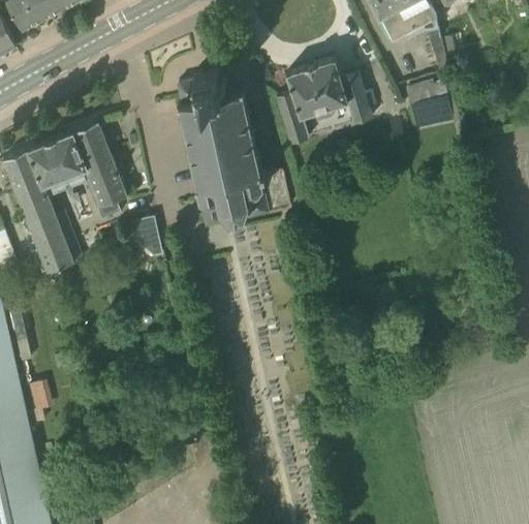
[(3,0),(22,34),(85,1),(84,0),(3,0)]
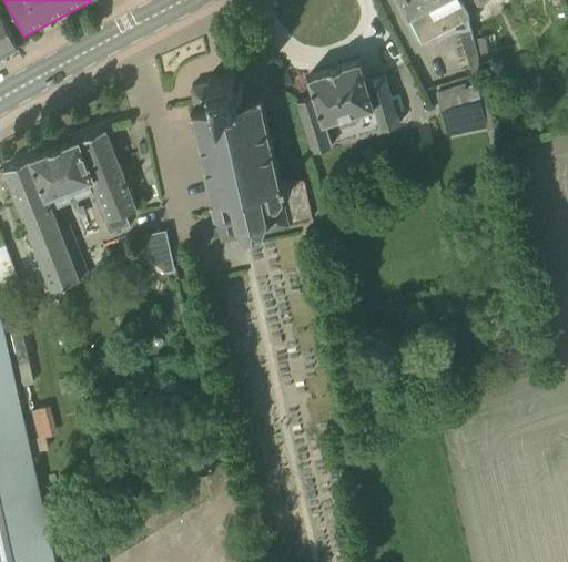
[(396,0),(397,2),(421,48),(470,21),(468,18),(458,0),(396,0)]
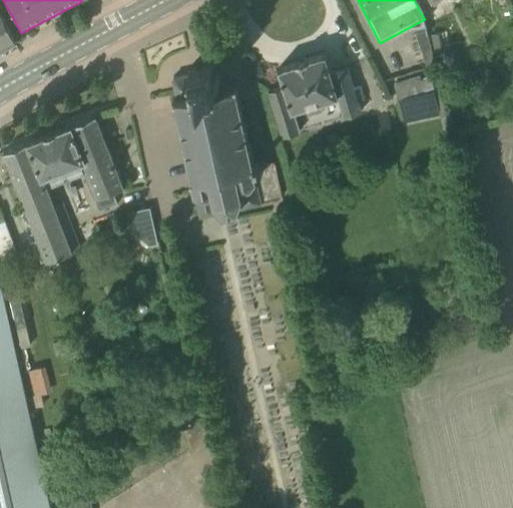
[(438,8),(423,16),(425,19),(428,25),(443,18),(438,8)]
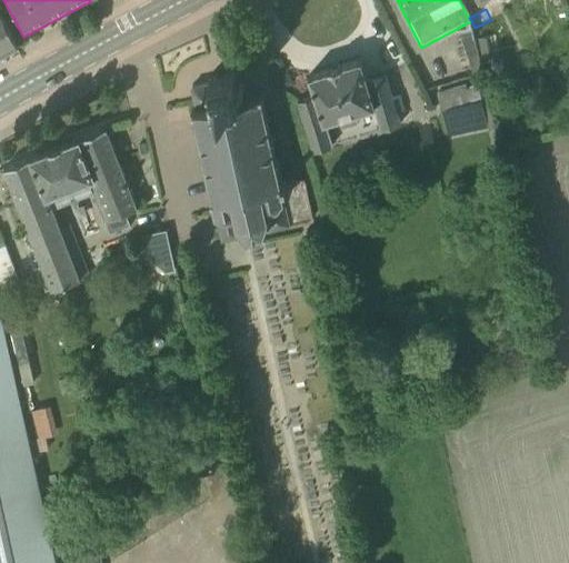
[(0,60),(18,51),(0,17),(0,60)]
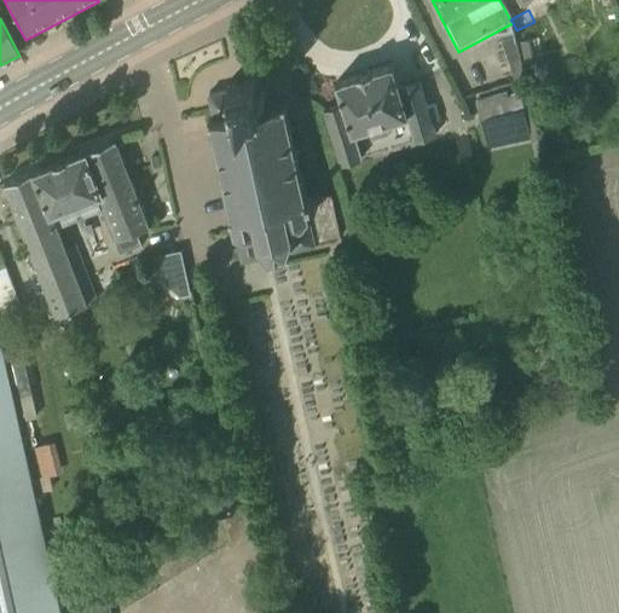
[(432,128),(440,126),(435,108),(426,110),(418,85),(399,91),(392,70),(335,88),(342,109),(323,115),(341,171),(360,163),(353,138),(366,133),(371,145),(389,139),(386,127),(406,120),(414,148),(437,140),(432,128)]
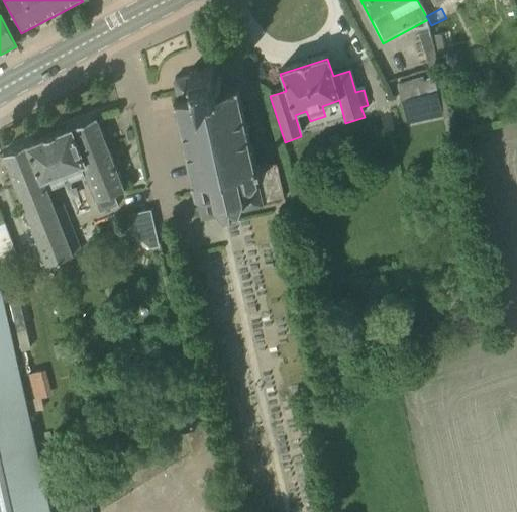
[(175,103),(173,104),(173,107),(176,106),(200,222),(220,218),(219,211),(224,217),(239,214),(241,205),(244,213),(264,208),(285,204),(277,166),(256,171),(238,91),(241,91),(240,89),(237,89),(236,87),(233,88),(234,90),(218,94),(217,87),(220,86),(222,83),(221,80),(218,78),(215,79),(213,69),(209,70),(210,71),(192,75),(192,74),(189,75),(190,79),(175,82),(173,85),(177,100),(174,101),(175,103)]
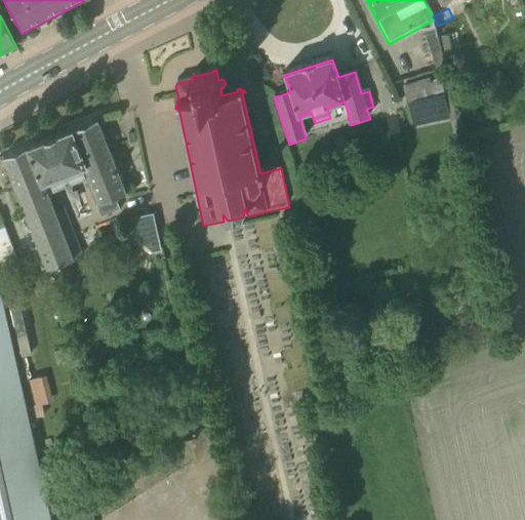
[(3,160),(10,180),(47,271),(82,257),(64,211),(55,214),(45,187),(81,172),(101,221),(120,213),(115,201),(126,196),(97,123),(3,160)]
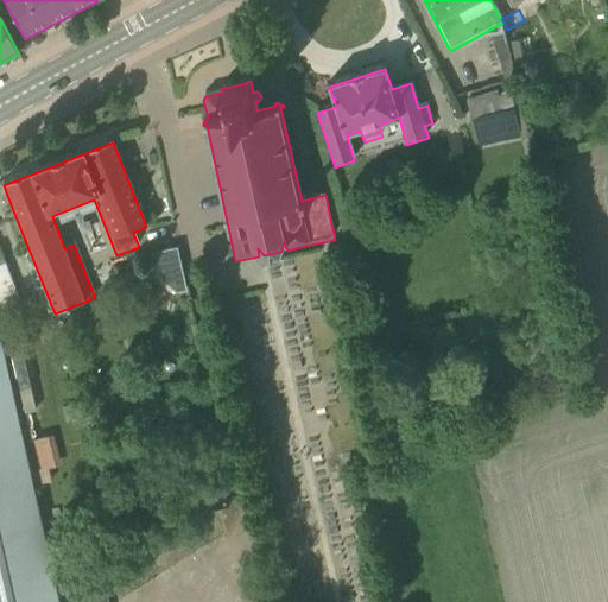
[(182,254),(156,255),(158,296),(183,295),(182,254)]
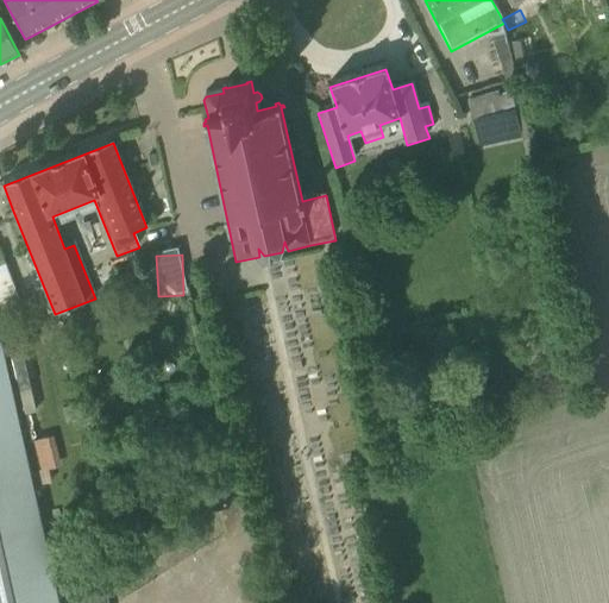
[(57,602),(1,345),(0,345),(0,602),(57,602)]
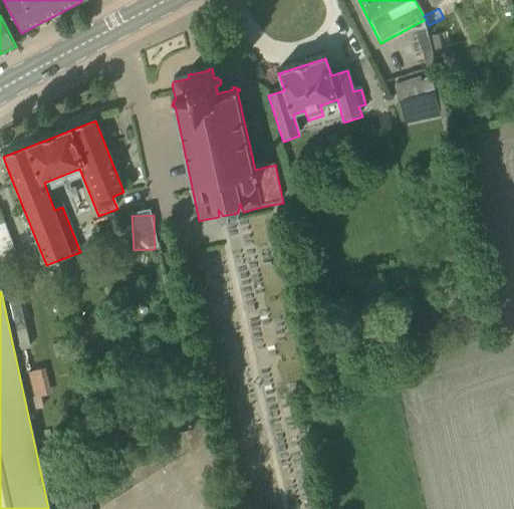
[(63,347),(52,350),(55,361),(66,358),(63,347)]
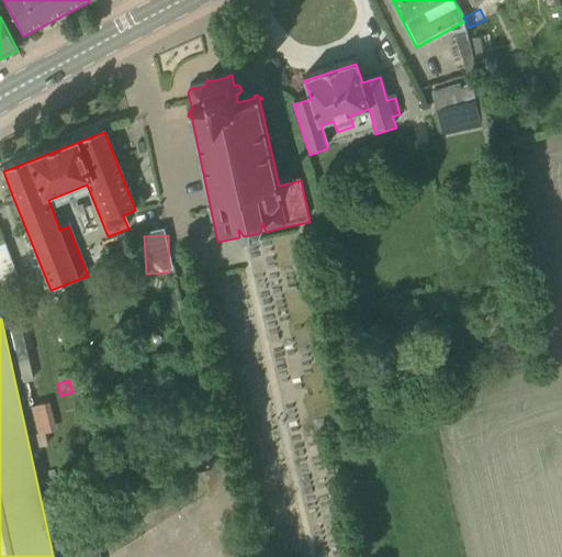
[(213,449),(203,452),(210,475),(218,472),(213,449)]
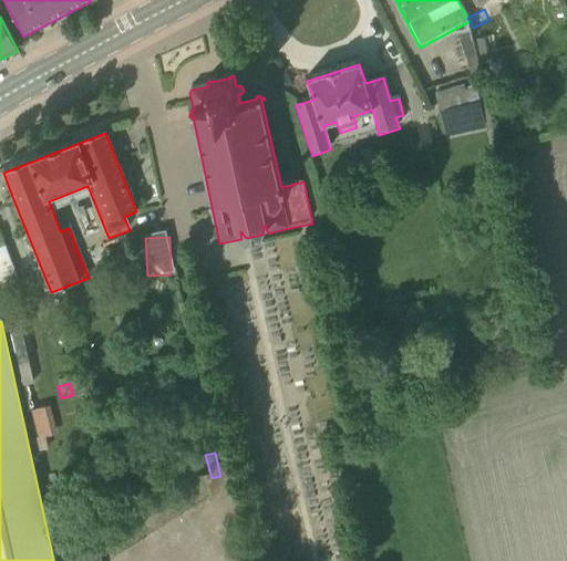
[(65,540),(69,560),(100,560),(94,534),(65,540)]
